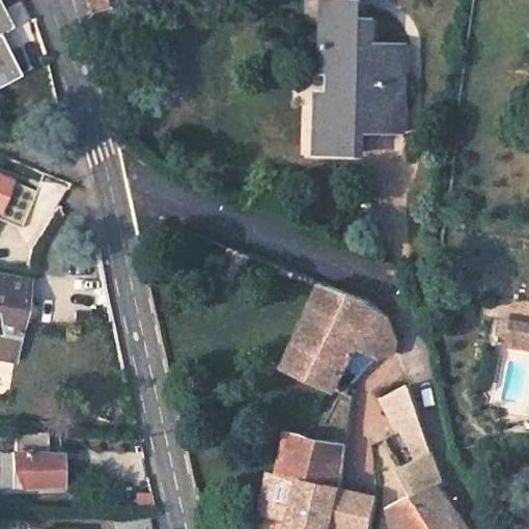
[(316,128),(316,149),(359,150),(359,130),(401,132),(401,123),(401,94),(394,94),(394,60),(382,60),(382,44),(367,44),(368,19),(351,19),(352,2),(324,2),(323,33),(318,33),(317,54),(329,54),(328,72),(338,73),(337,93),(325,93),(325,129),(316,128)]
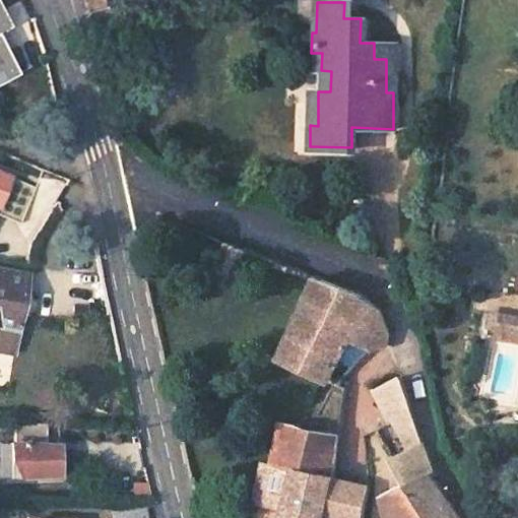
[(0,83),(16,76),(0,42),(0,83)]
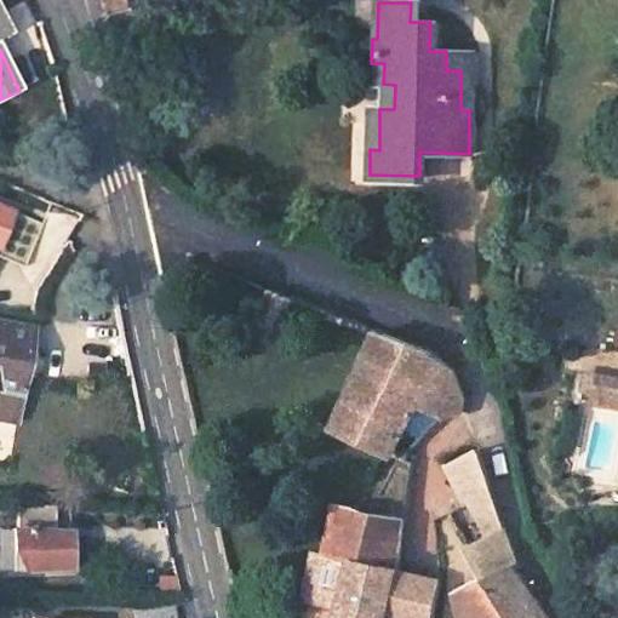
[(461,70),(461,110),(469,110),(470,52),(446,51),(446,70),(461,70)]
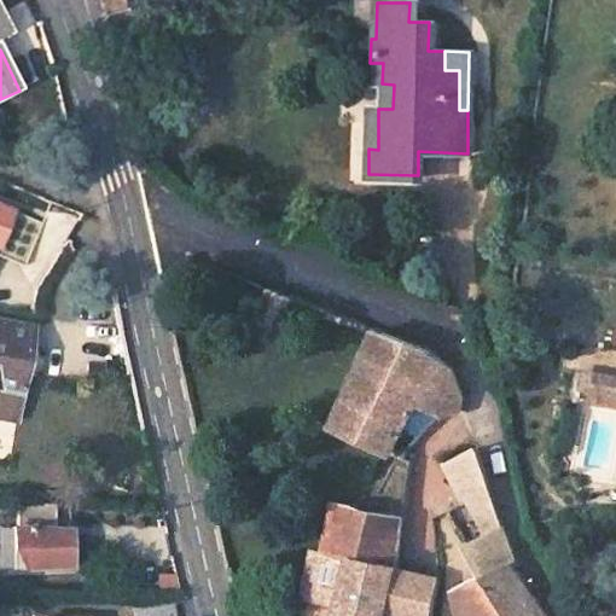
[(0,231),(11,207),(0,202),(0,231)]
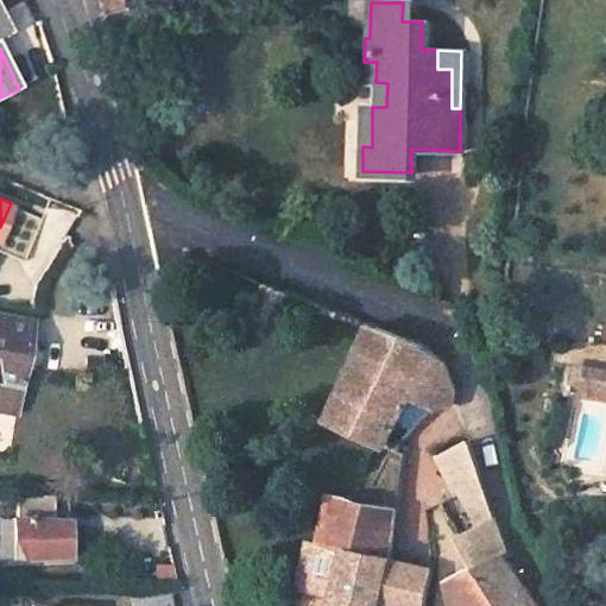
[(254,314),(275,323),(286,294),(265,285),(254,314)]
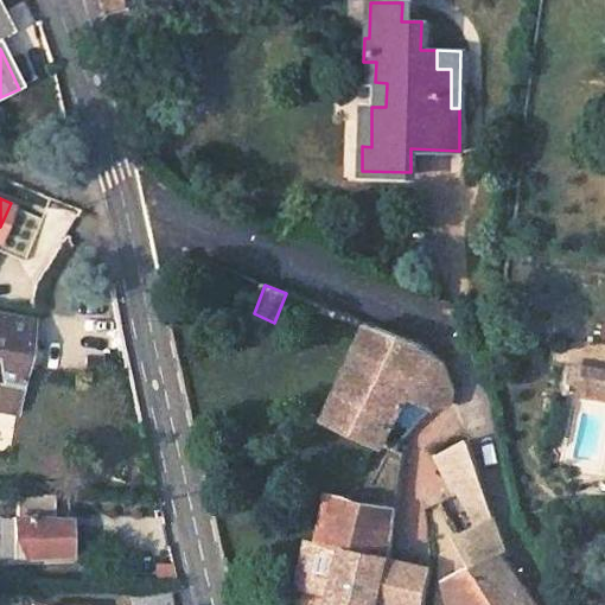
[(0,387),(14,390),(26,322),(0,316),(0,387)]
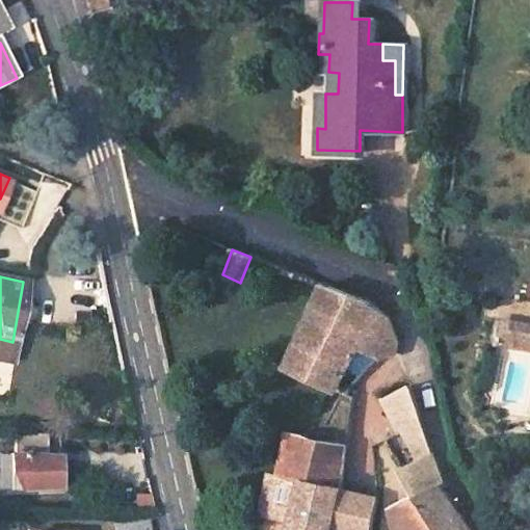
[(332,385),(356,338),(377,355),(393,353),(394,343),(387,317),(369,303),(363,300),(320,284),(284,365),(332,385)]
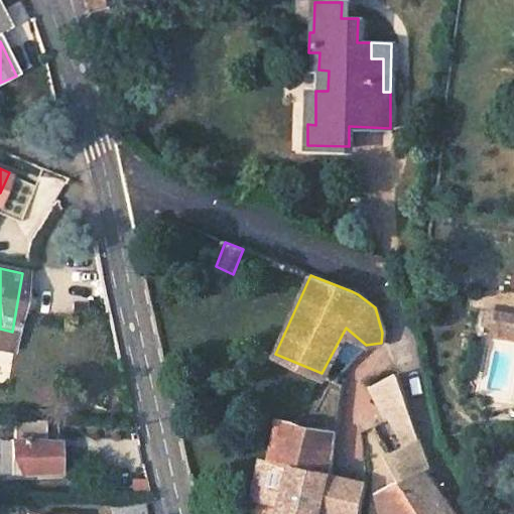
[(513,336),(513,312),(498,310),(494,333),(513,336)]
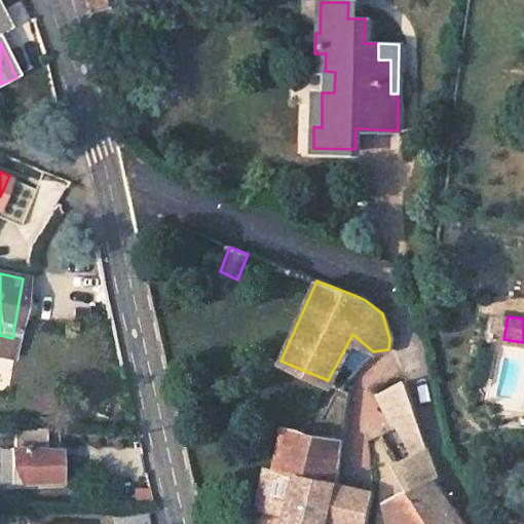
[(468,523),(465,523),(450,500),(437,481),(403,379),(374,394),(390,425),(378,432),(387,449),(406,439),(414,454),(395,463),(409,491),(386,499),(390,523),(468,523)]
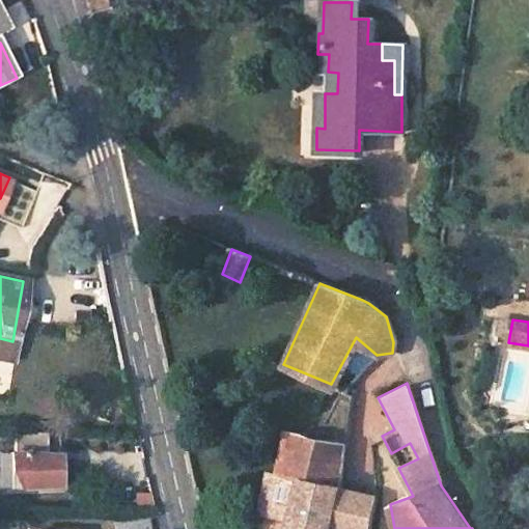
[(287,528),(327,528),(329,522),(337,486),(333,485),(343,446),(293,434),(282,473),(271,470),(261,508),(291,514),(287,528)]
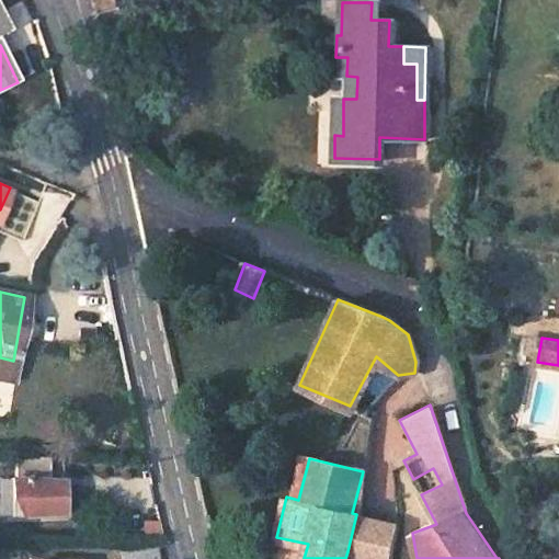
[(64,513),(64,472),(10,474),(10,513),(64,513)]
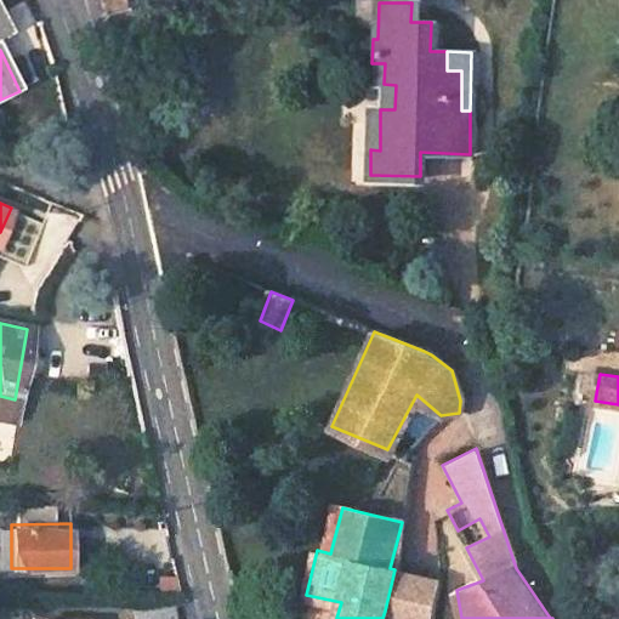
[(429,618),(438,580),(395,569),(385,611),(419,618),(429,618)]
